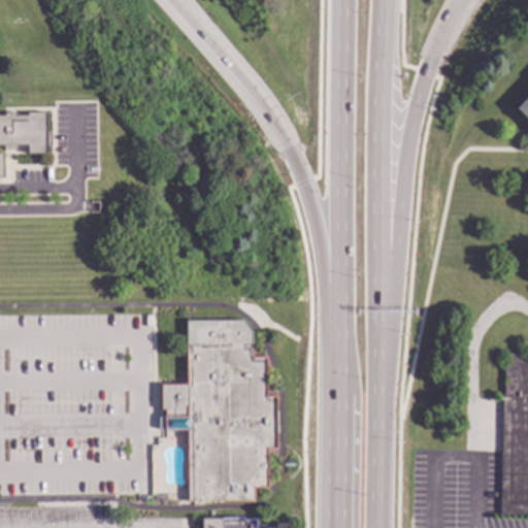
[(527,120),(515,107),(527,93),(527,120)]
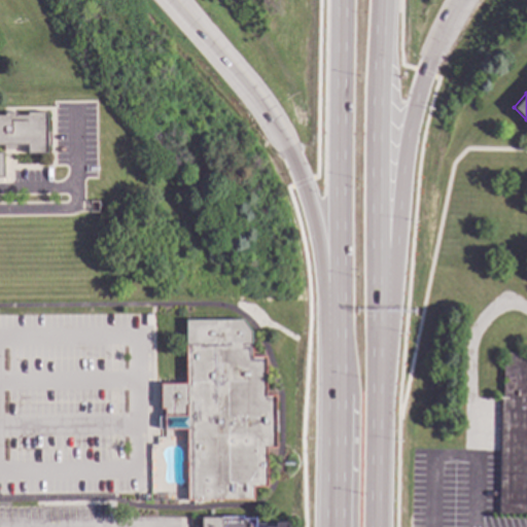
[(46,132),(49,132),(49,145),(45,145),(45,152),(27,152),(27,143),(16,143),(16,148),(3,148),(3,144),(0,144),(0,152),(2,152),(2,176),(0,176),(0,115),(4,115),(4,112),(15,112),(15,115),(27,115),(27,112),(46,111),(46,132)]
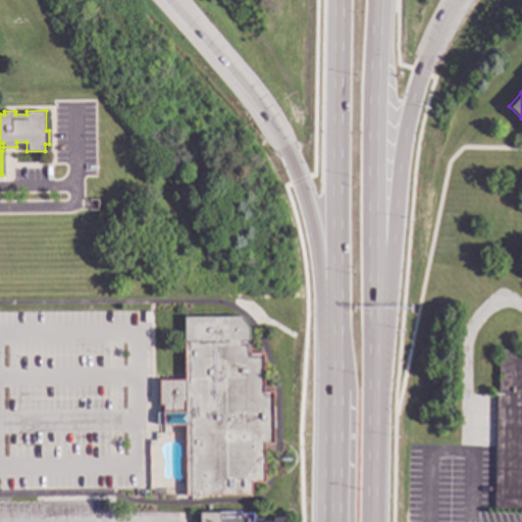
[(248,327),(249,353),(261,353),(261,392),(272,392),(272,442),(263,442),(263,480),(249,480),(249,493),(185,493),(185,424),(162,424),(162,423),(155,423),(155,411),(162,411),(162,403),(158,403),(158,378),(184,378),(184,316),(240,316),(240,317),(248,327)]
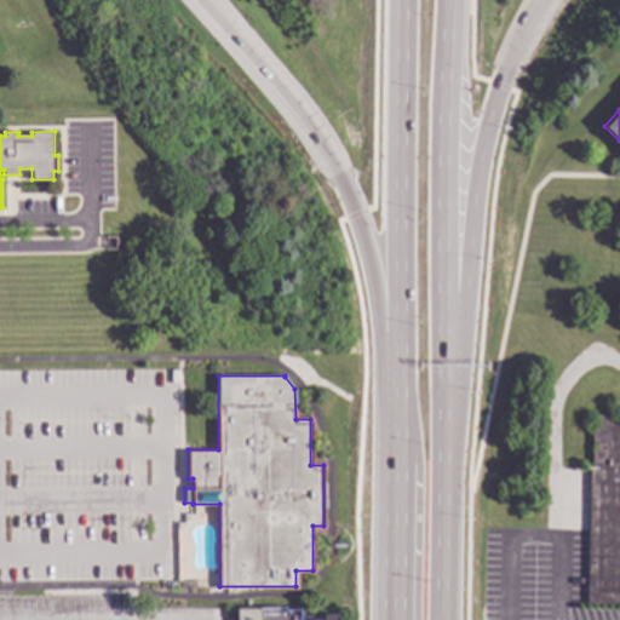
[(619,603),(586,603),(589,468),(591,468),(591,413),(619,414),(619,603)]
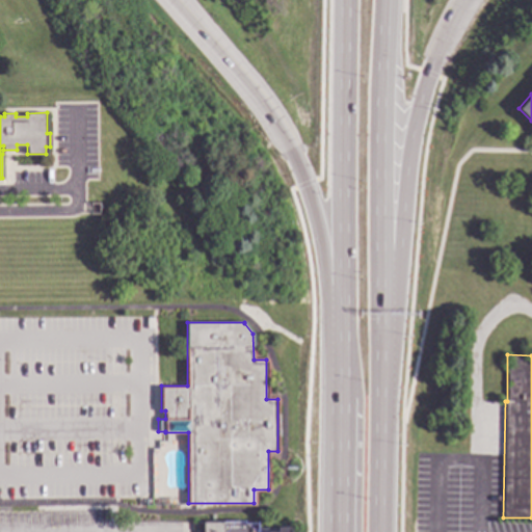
[(244,523),(257,523),(257,531),(275,531),(276,527),(289,527),(289,531),(202,531),(202,522),(244,521),(244,523)]
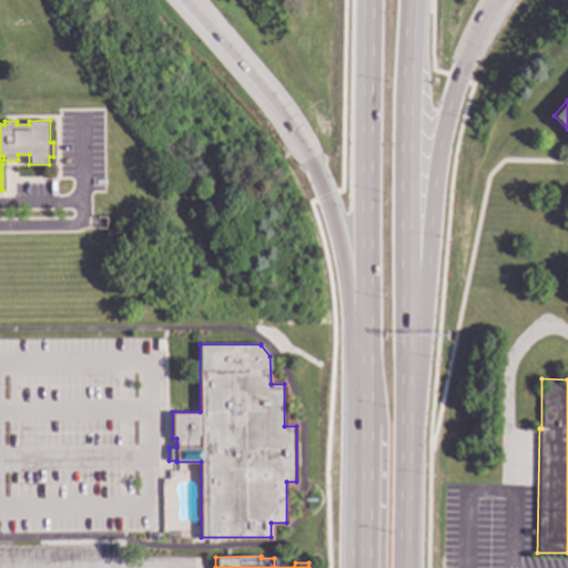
All buildings are outlined.
